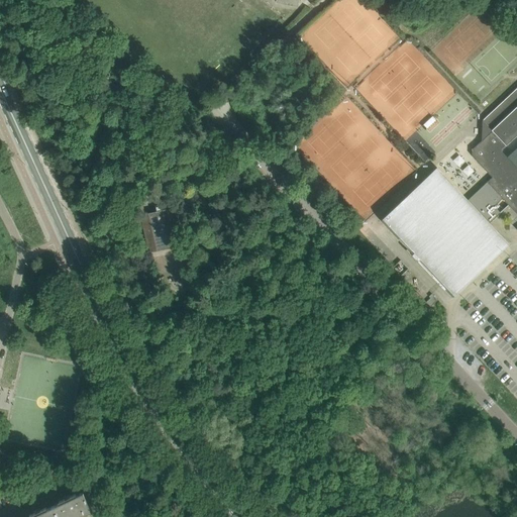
[(478,144),(476,145),(472,149),(472,156),(492,177),(467,201),(437,170),(382,222),(383,223),(383,222),(390,230),(390,231),(423,267),(425,268),(425,269),(450,296),(506,243),(488,224),(500,213),(500,212),(508,205),(512,205),(516,210),(516,87),(482,120),(482,140),(482,144),(478,144)]
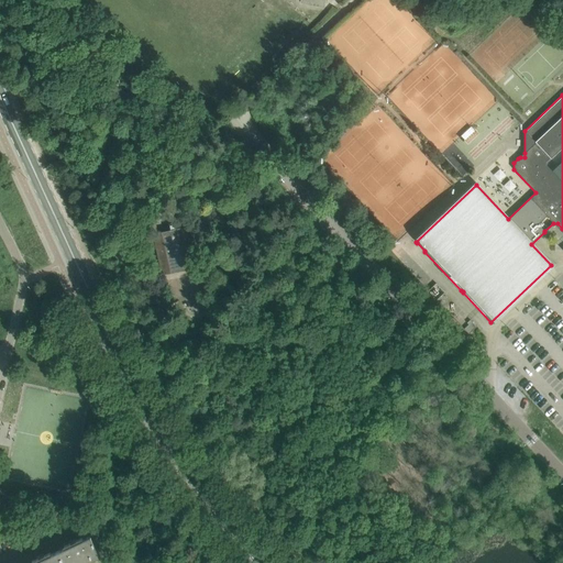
[(184,228),(154,234),(163,273),(192,266),(184,228)]
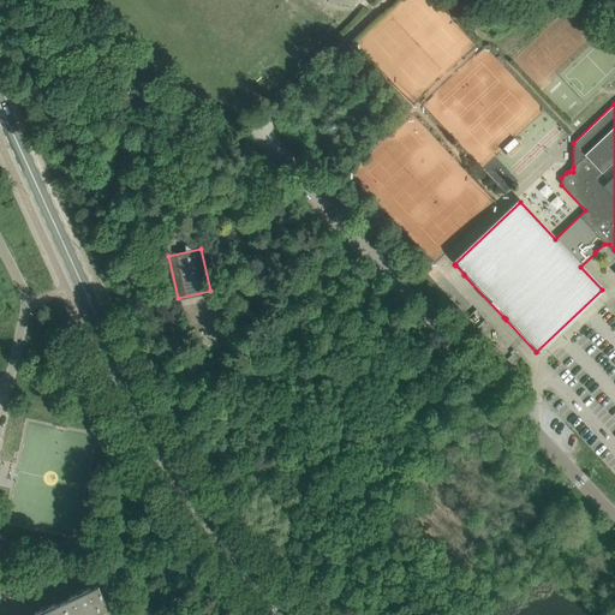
[(507,359),(512,365),(520,357),(513,350),(509,353),(512,354),(507,359)]
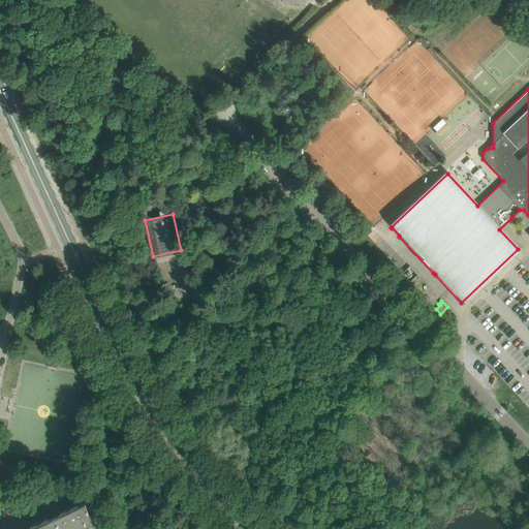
[(55,518),(60,528),(75,528),(93,521),(94,523),(85,503),(84,504),(84,503),(78,506),(78,504),(71,507),(71,509),(67,511),(66,509),(66,510),(60,512),(61,515),(55,518)]
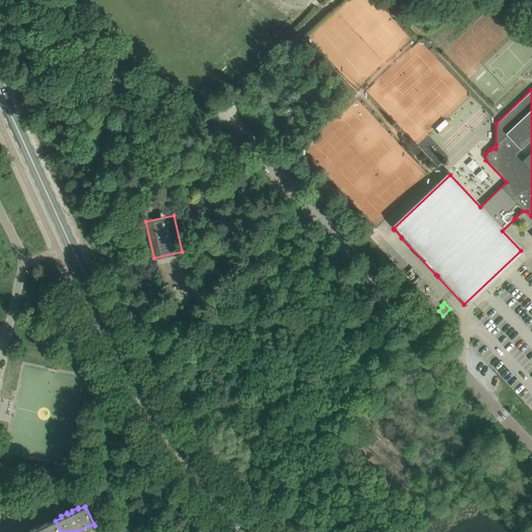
[(60,531),(55,521),(48,524),(48,522),(42,525),(42,527),(37,529),(36,527),(30,530),(31,531),(29,531),(60,531)]
